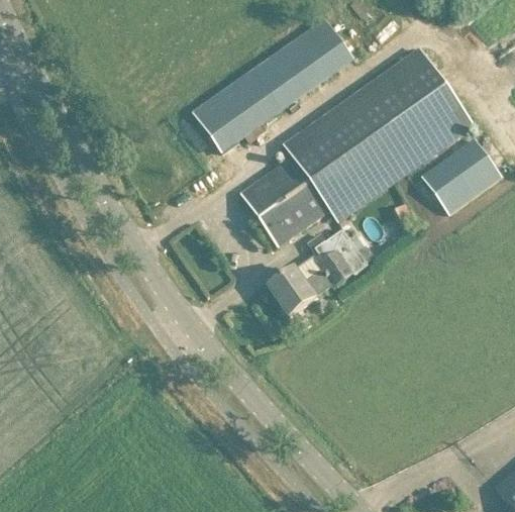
[(290,157),(256,181),(239,192),(277,245),(327,209),(337,222),(467,131),(474,126),(417,47),(281,143),(290,157)]
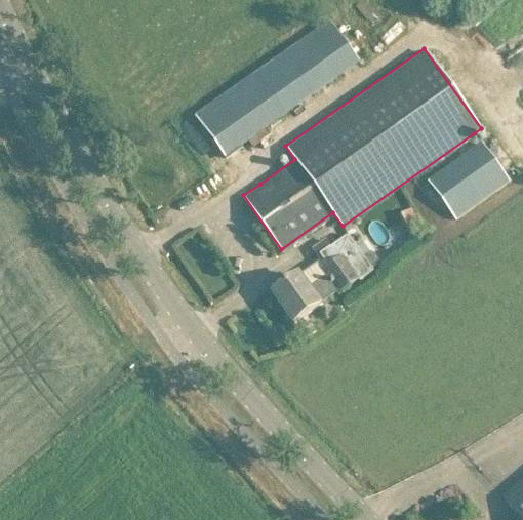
[(224,154),(284,113),(283,112),(288,108),(280,95),(275,98),(256,72),(196,114),(224,154)]
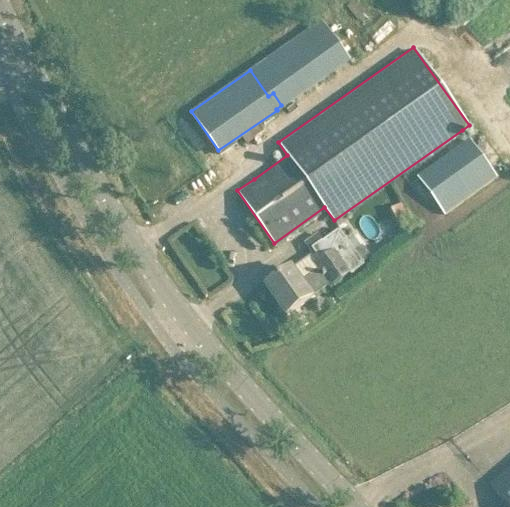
[(416,174),(416,175),(442,211),(494,174),(468,137),(416,174)]
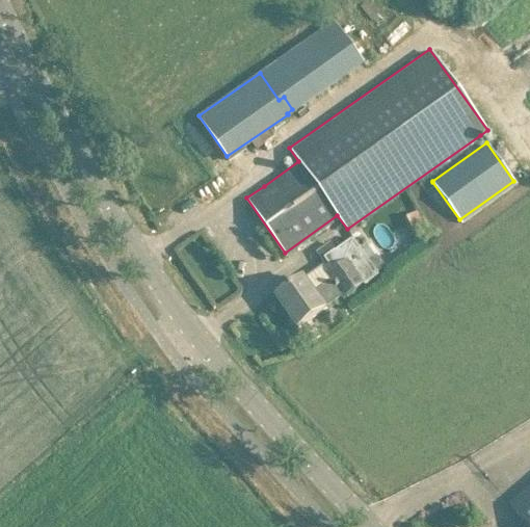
[(352,235),(351,236),(350,236),(338,244),(338,245),(334,248),(333,247),(322,255),(326,261),(302,277),(301,277),(291,283),(274,295),(296,325),(313,314),(323,307),(323,306),(342,293),(342,294),(362,281),(364,283),(378,272),(367,257),(372,253),(365,241),(360,245),(352,235)]
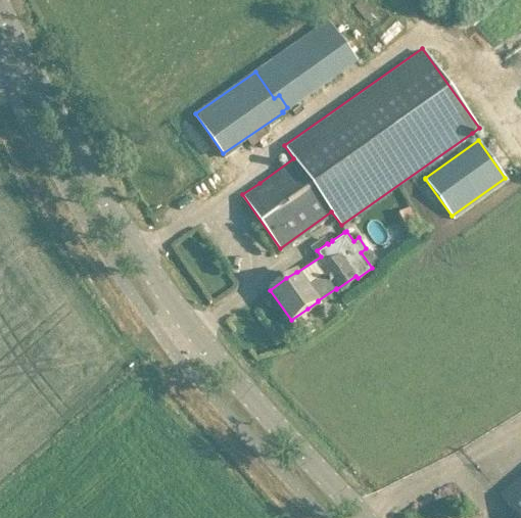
[(520,517),(520,475),(511,485),(504,476),(493,485),(520,517)]
